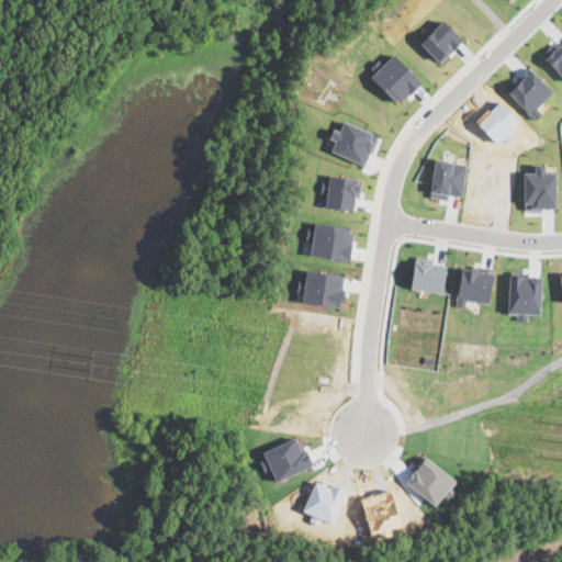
[(419,41),(439,62),(462,40),(442,19),(419,41)]
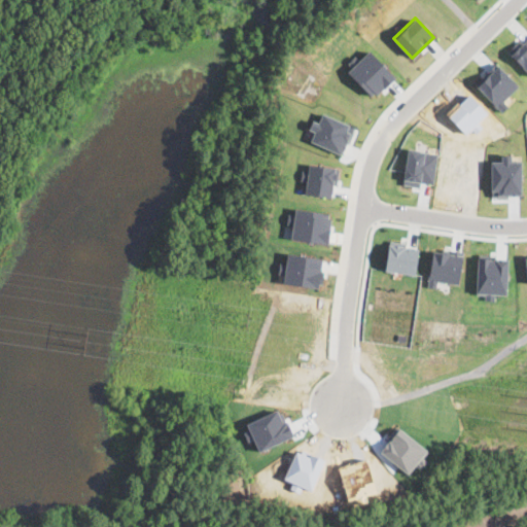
[(526,34),(508,51),(526,70),(526,34)]
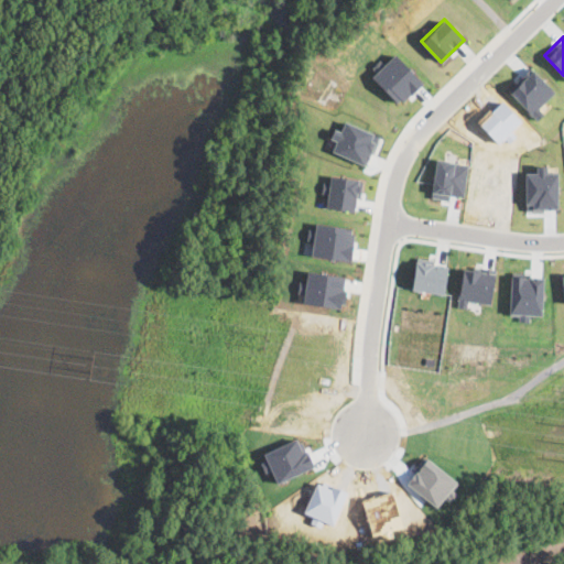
[(372,74),(399,104),(422,82),(396,53),(372,74)]
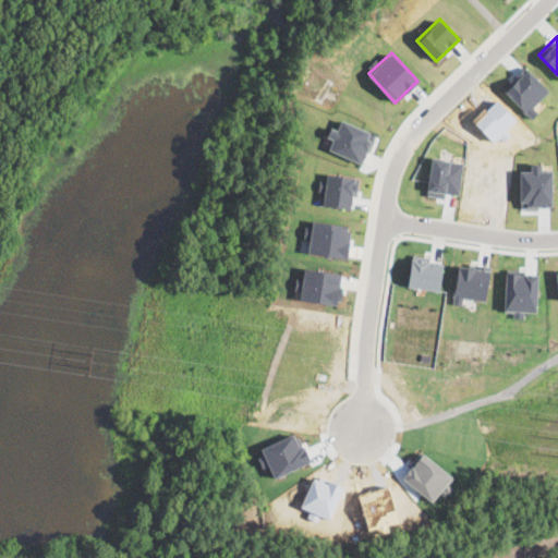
[(323,205),(351,207),(354,176),(326,172),(323,205)]
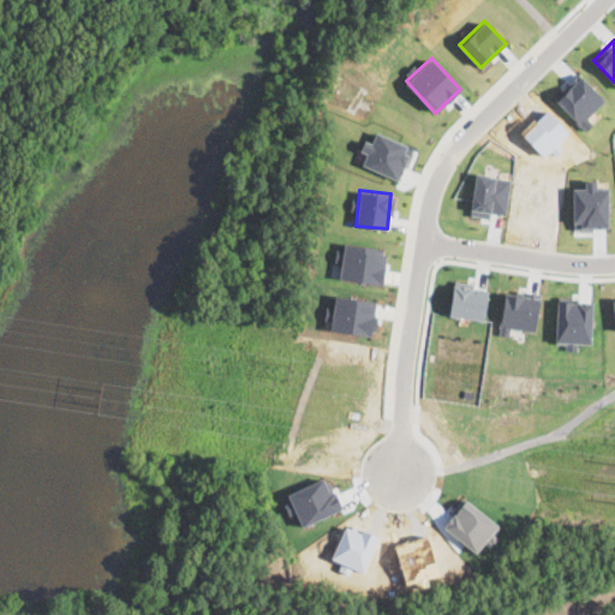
[(448,315),(483,320),(488,287),(454,282),(448,315)]
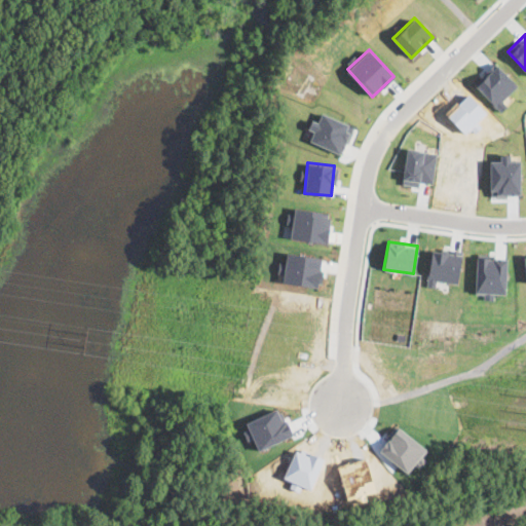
[(435,279),(457,283),(460,253),(430,250),(426,285),(435,286),(435,279)]
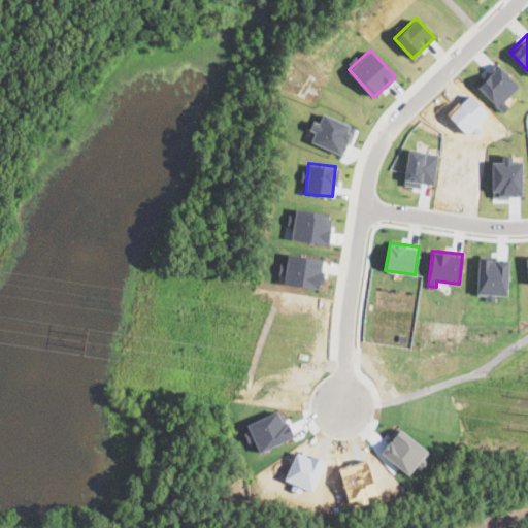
[(476,293),(506,294),(508,258),(477,257),(476,293)]
